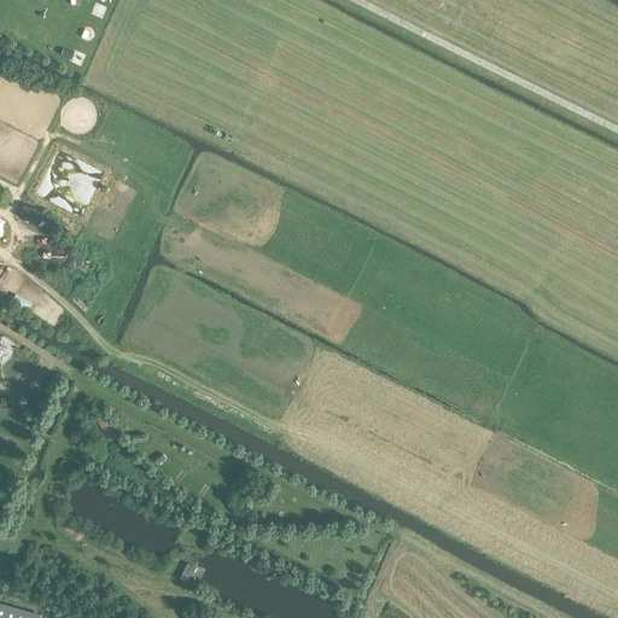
[(40,223),(44,211),(24,204),(19,216),(40,223)]
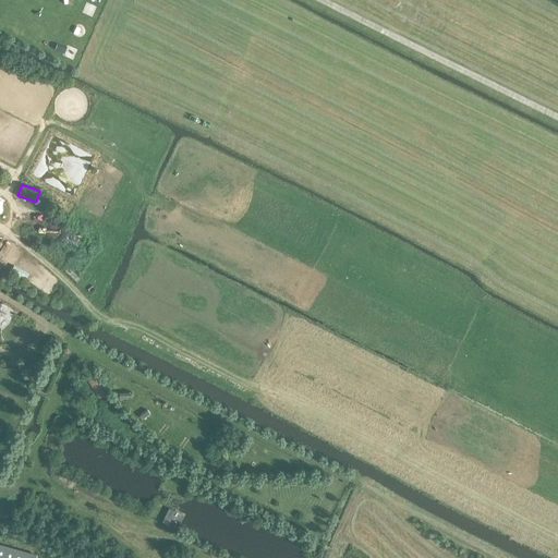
[(34,336),(33,332),(33,329),(29,326),(28,324),(25,323),(22,322),(20,322),(16,322),(14,322),(12,323),(10,325),(8,327),(7,329),(5,331),(4,335),(5,337),(5,340),(7,342),(8,344),(10,347),(13,348),(17,350),(21,350),(24,349),(27,348),(28,346),(31,343),(32,341),(33,339),(34,336)]
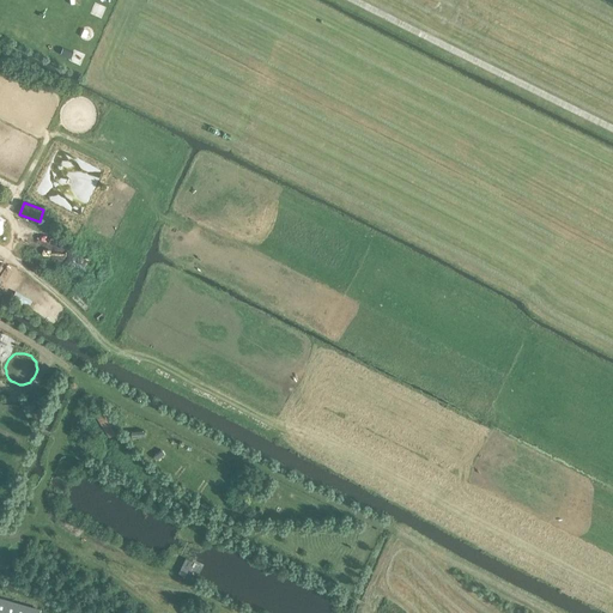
[(108,437),(115,434),(104,411),(97,413),(108,437)]
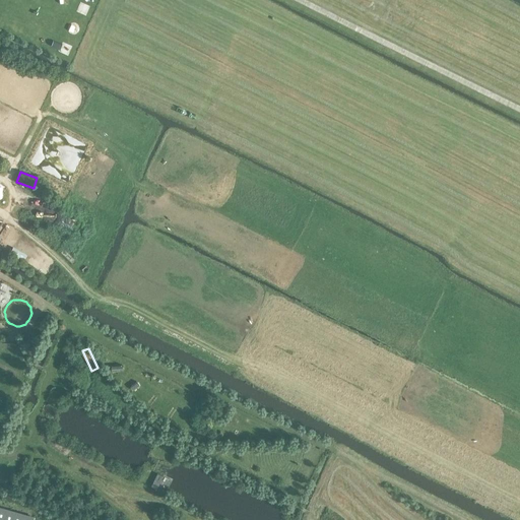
[(157,473),(150,485),(156,489),(163,475),(157,473)]
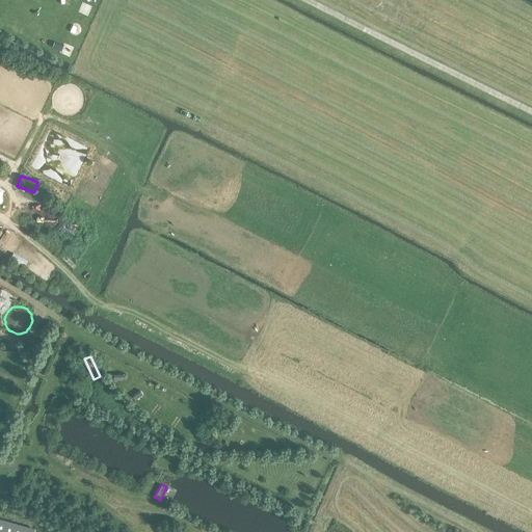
[(0,519),(0,531),(34,531),(35,529),(0,519)]
